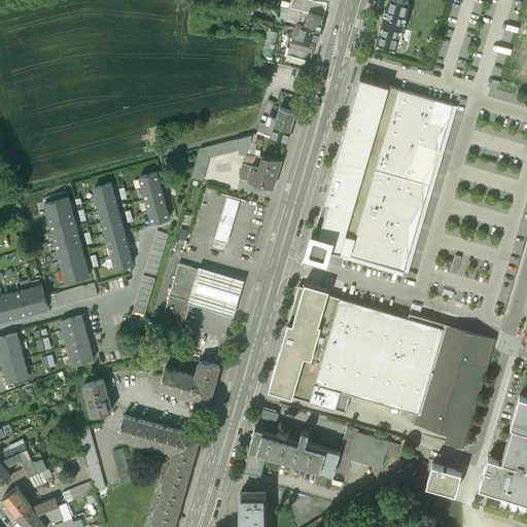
[(316,0),(313,0),(291,0),(290,8),(301,9),(312,12),(316,0)]
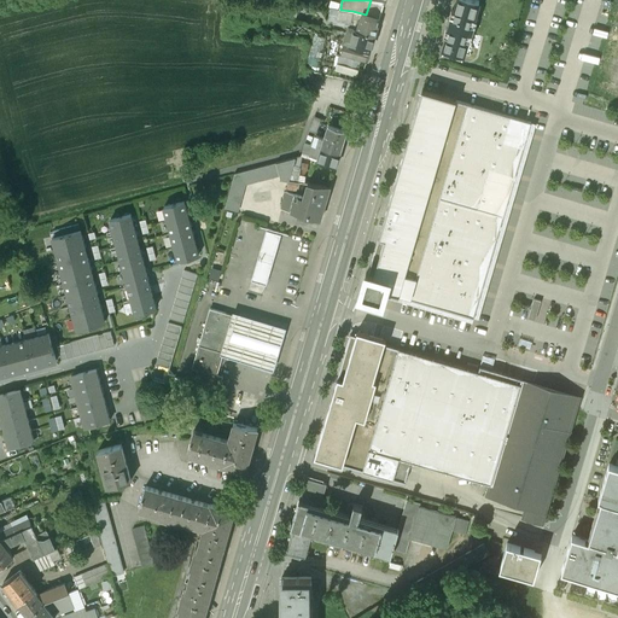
[(383,5),(371,0),(366,15),(366,16),(378,19),(379,19),(383,5)]
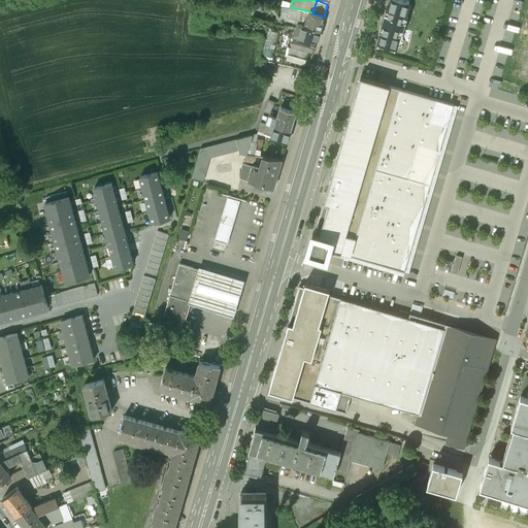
[(408,0),(407,0),(391,0),(389,8),(386,7),(384,13),(386,13),(383,25),(381,24),(380,29),(383,30),(378,43),(395,47),(399,33),(402,34),(403,29),(401,28),(403,21),(405,22),(407,15),(404,15),(408,0)]
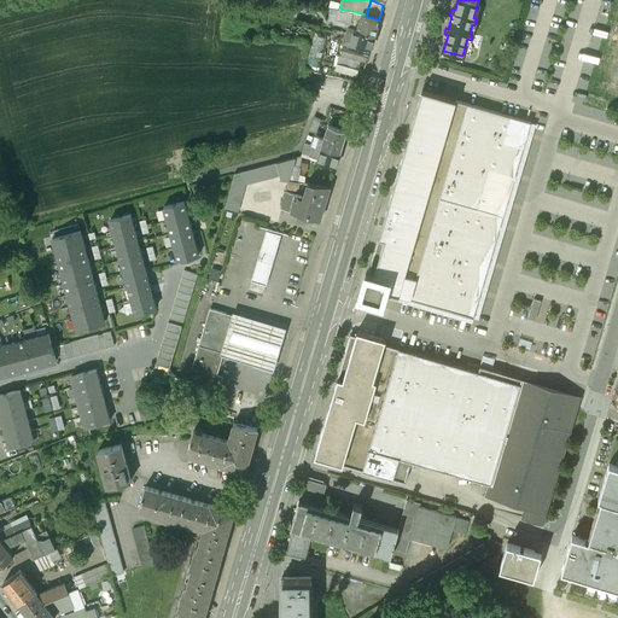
[(353,11),(339,10),(338,21),(350,23),(353,11)]
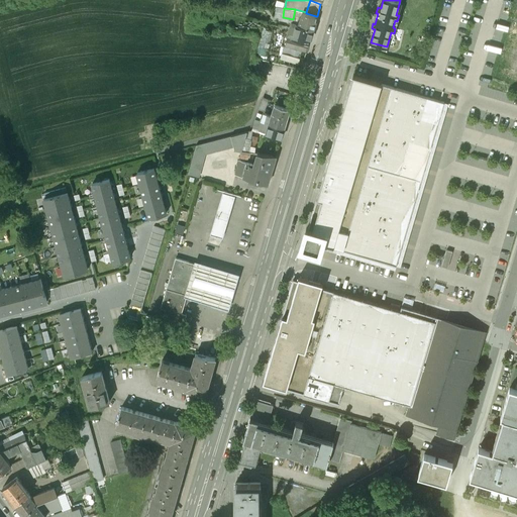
[(303,12),(295,9),(293,19),(292,22),(298,24),(299,24),(303,12)]
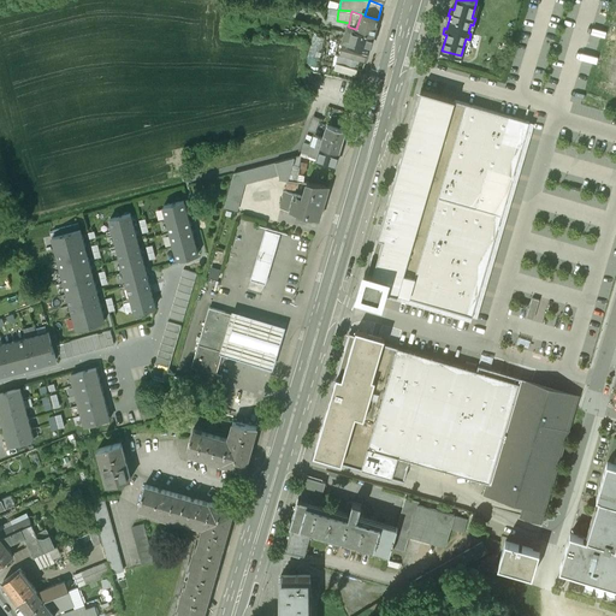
[(365,16),(361,15),(356,29),(373,34),(377,24),(375,24),(377,19),(365,16)]
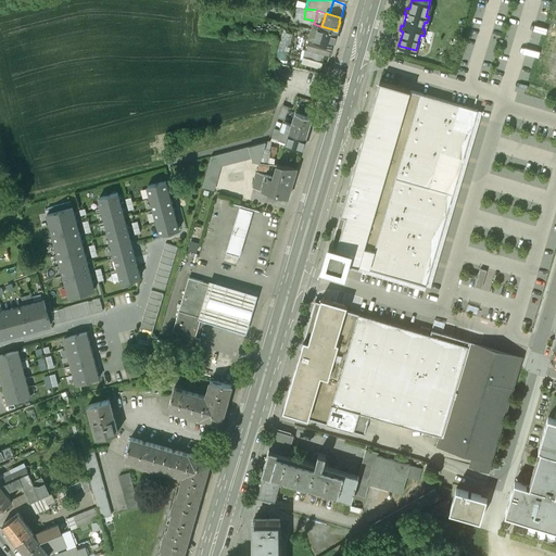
[(314,24),(308,38),(316,40),(320,26),(314,24)]
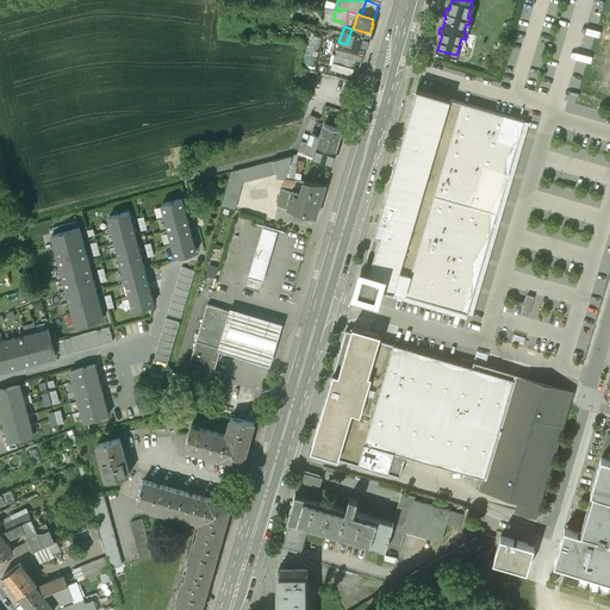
[(353,29),(352,29),(347,44),(365,50),(366,44),(367,44),(369,33),(353,29)]
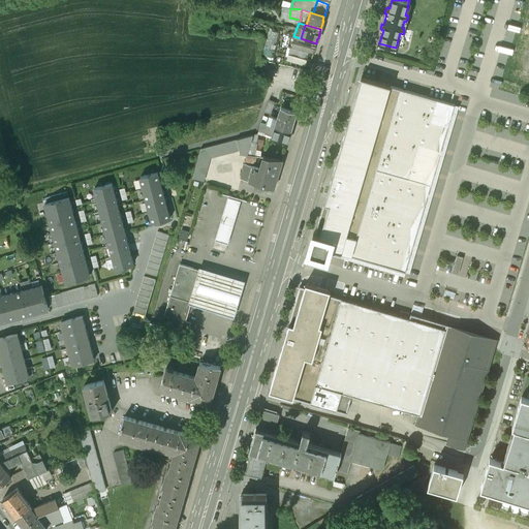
[(299,40),(292,39),(290,45),(297,48),(299,40)]
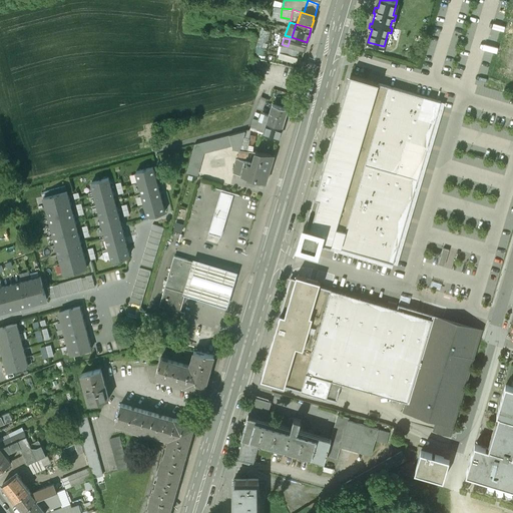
[(318,251),(321,241),(393,264),(394,262),(441,101),(379,83),(379,82),(351,74),(306,226),(304,226),(298,245),(318,251)]
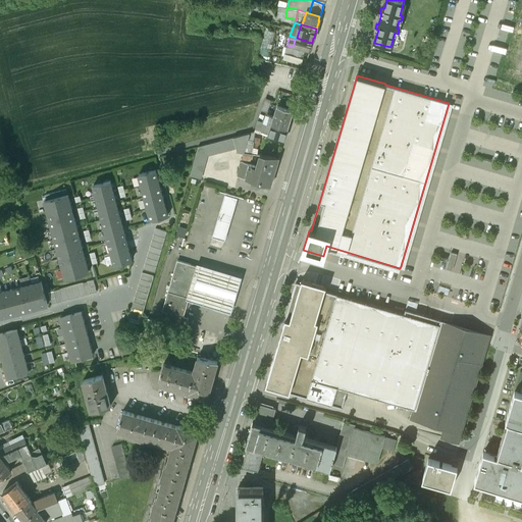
[(293,110),(277,105),(274,117),(272,124),(286,128),(293,110)]
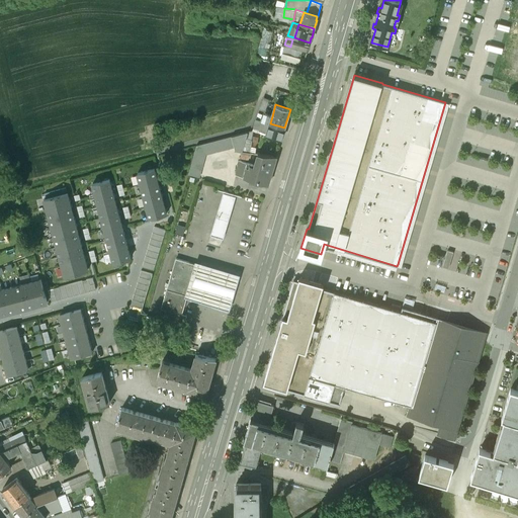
[(272,116),(265,114),(264,115),(263,121),(270,123),(272,116)]
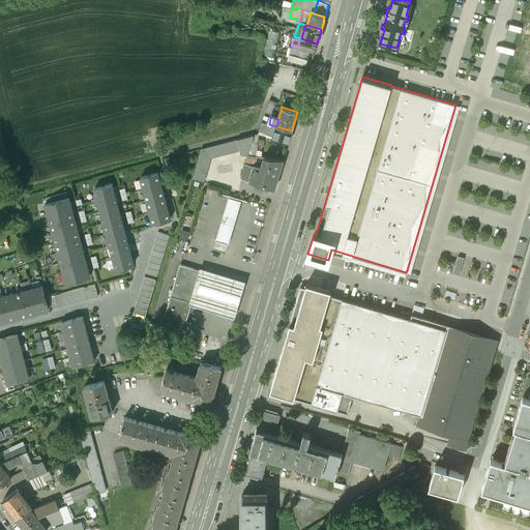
[(269,124),(263,122),(260,129),(267,131),(269,124)]
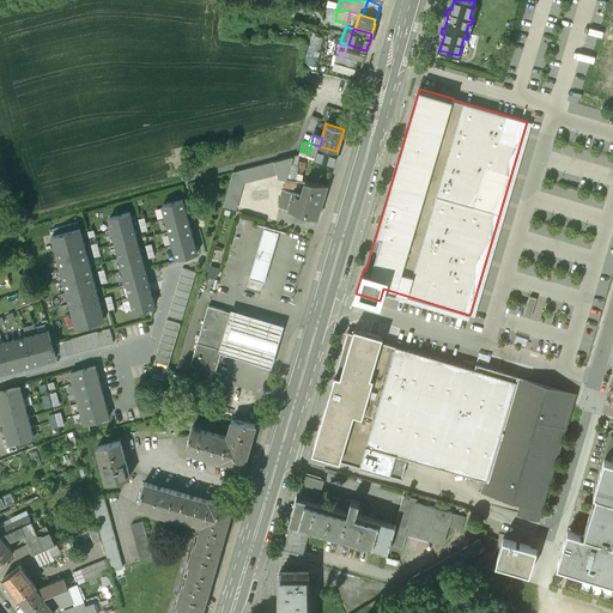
[(320,146),(311,144),(309,152),(308,156),(315,158),(320,146)]
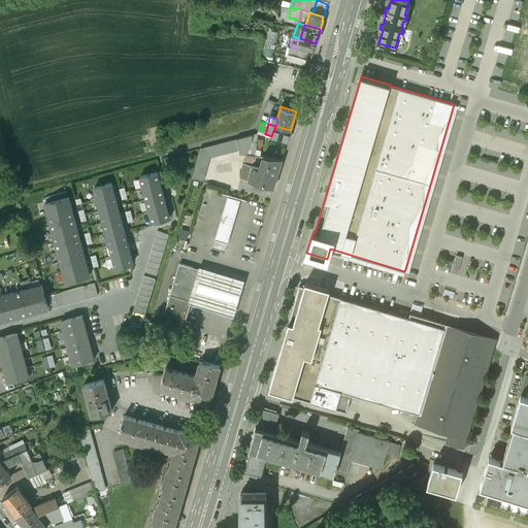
[(290,130),(275,126),(271,136),(287,141),(290,130)]
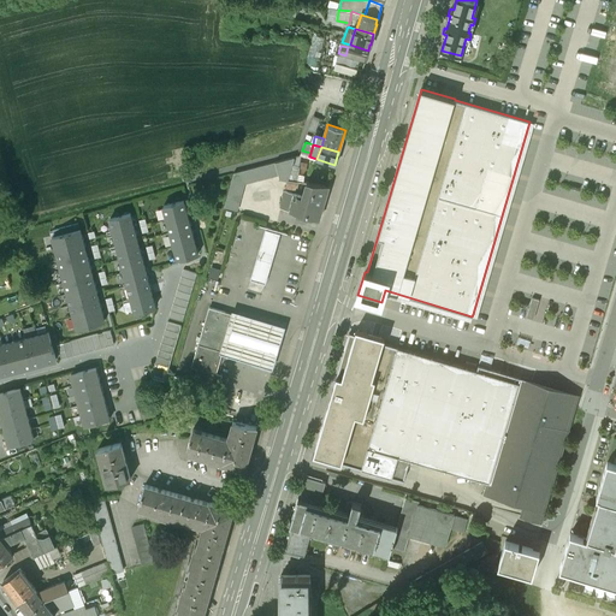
[(224,207),(237,211),(246,182),(278,172),(279,176),(289,177),(294,157),(234,172),(224,207)]
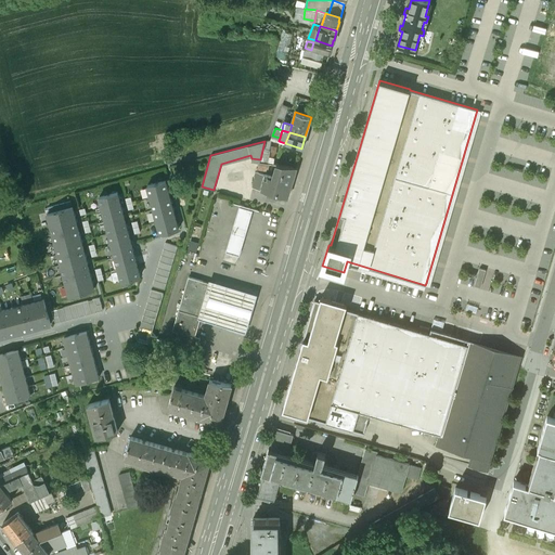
[(270,145),(267,163),(274,164),(276,164),(278,160),(274,159),(276,146),(270,145)]
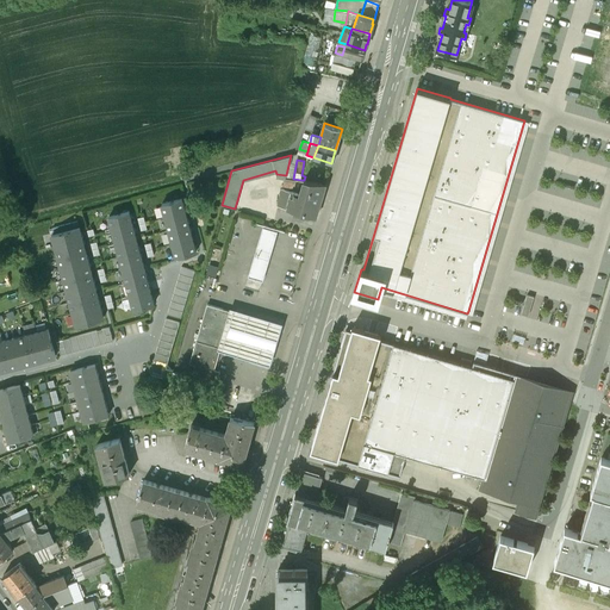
[(293,179),(285,178),(284,185),(292,187),(293,179)]
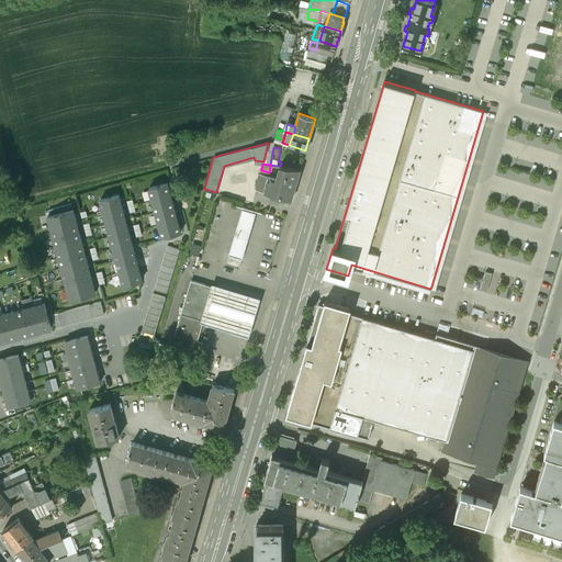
[(300,169),(280,166),(277,178),(260,173),(257,190),(271,194),(270,197),(284,201),(284,198),(291,200),(294,189),(300,169)]
